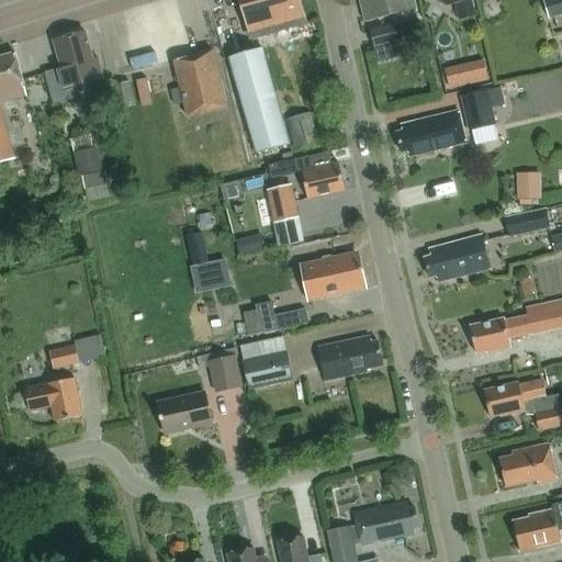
[(239,0),(250,37),(305,22),(299,0),(239,0)]
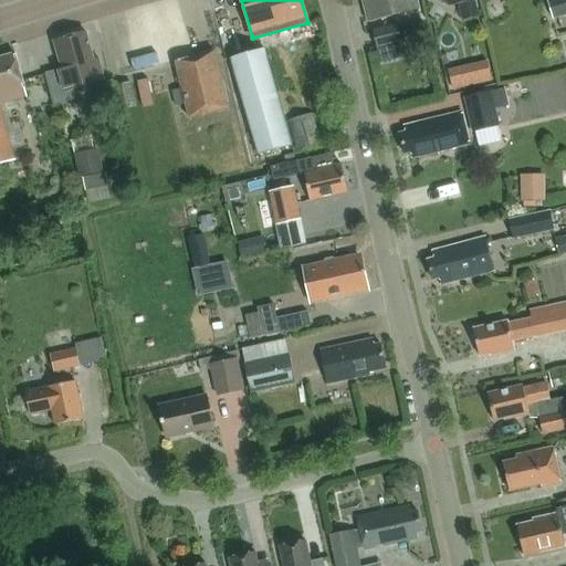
[(364,0),(370,21),(419,9),(417,0),(364,0)]
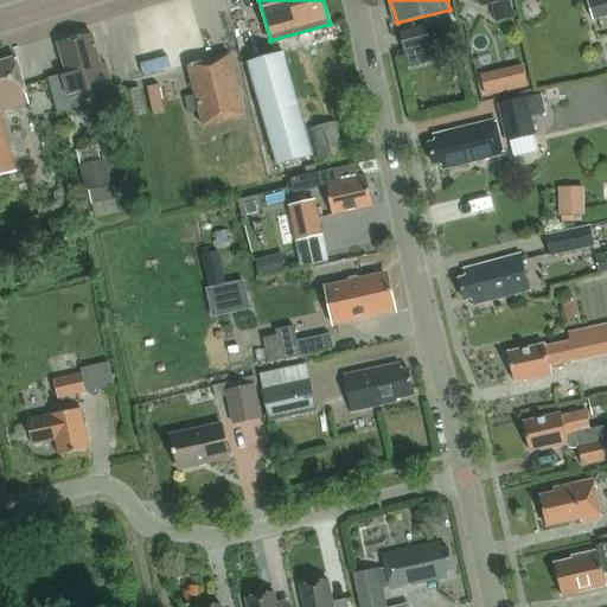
[(497,21),(515,18),(510,0),(481,0),(483,6),(492,4),(497,21)]
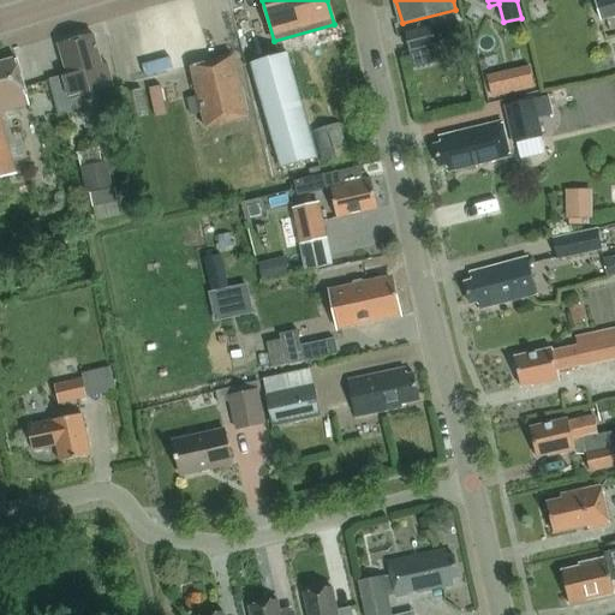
[(614,0),(595,0),(602,22),(614,18),(614,0)]
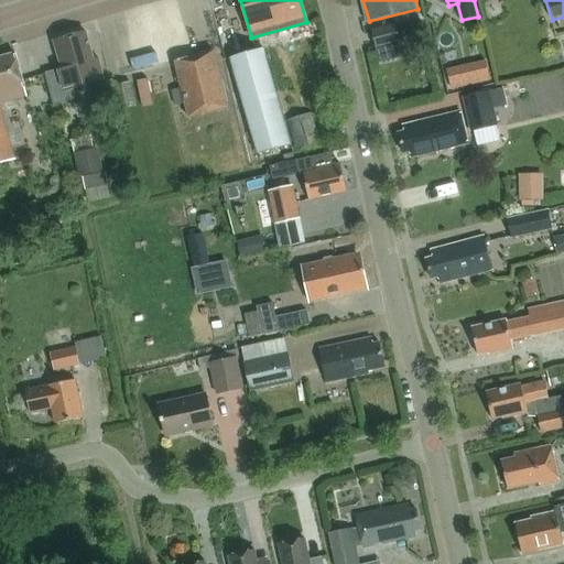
[(421,21),(405,24),(409,39),(424,35),(421,21)]
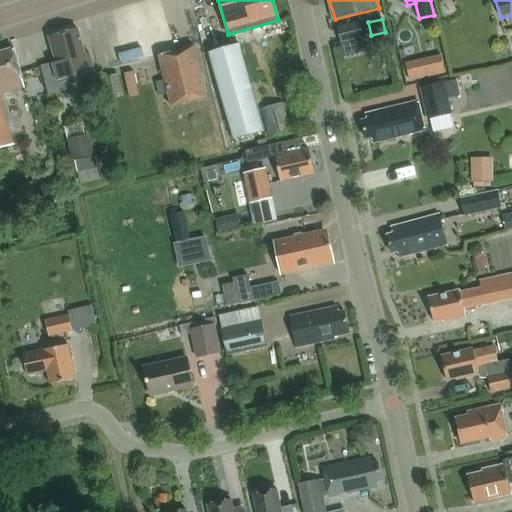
[(342,44),(366,38),(362,22),(338,28),(342,44)]
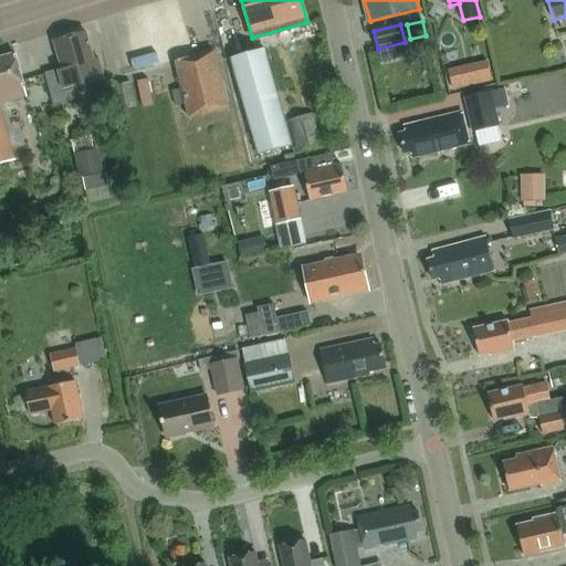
[(73,88),(104,80),(97,59),(93,60),(85,32),(53,41),(61,70),(45,74),(54,106),(76,101),(73,88)]
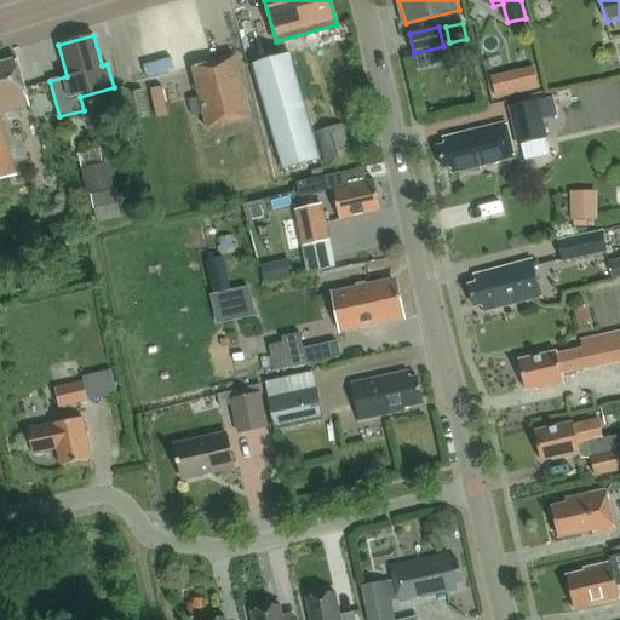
[(282,167),(317,158),(287,52),(252,62),(282,167)]
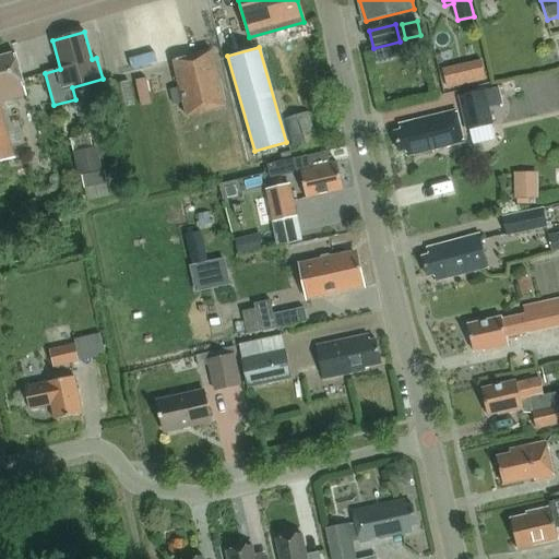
[(186,115),(225,105),(211,50),(173,59),(179,86),(169,88),(174,104),(182,100),(186,115)]
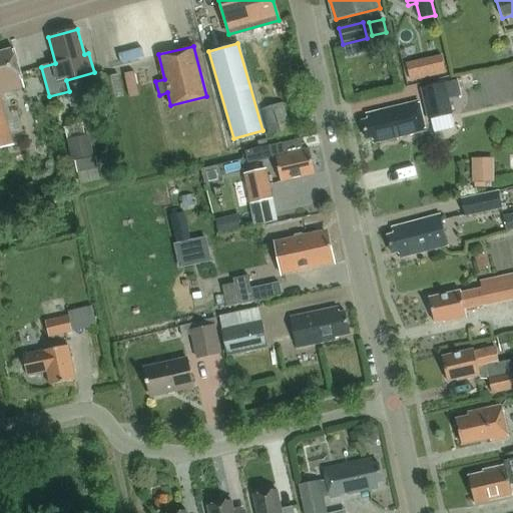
[(0,147),(14,144),(12,135),(0,94),(5,92),(17,89),(24,87),(13,48),(0,51),(0,147)]
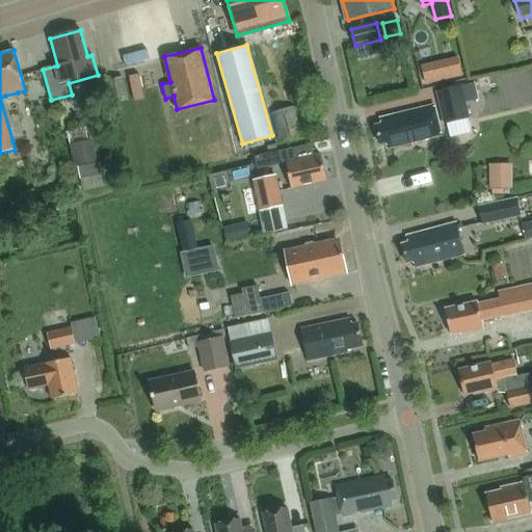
[(458,57),(434,62),(440,83),(463,78),(458,57)]
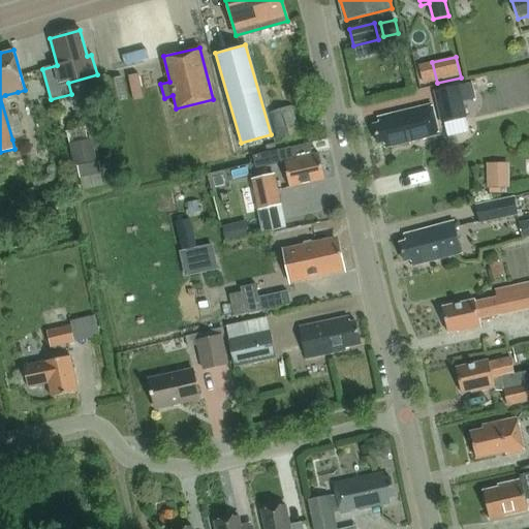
[(122,78),(106,82),(111,98),(112,103),(128,99),(122,78)]
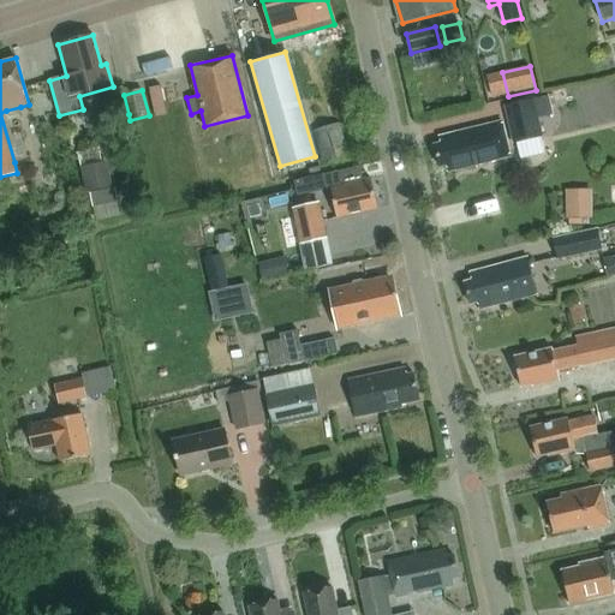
[(545,94),(503,105),(513,144),(543,137),(539,118),(550,115),(545,94)]
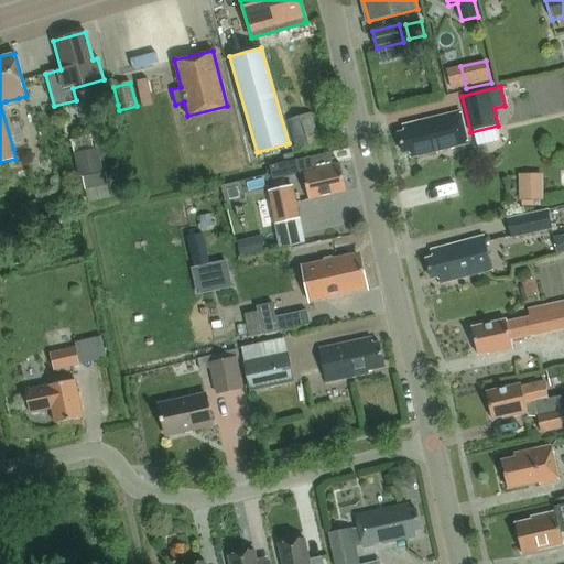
[(451,114),(449,112),(403,125),(404,130),(398,132),(403,152),(410,151),(411,158),(458,145),(459,148),(470,144),(462,110),(451,114)]
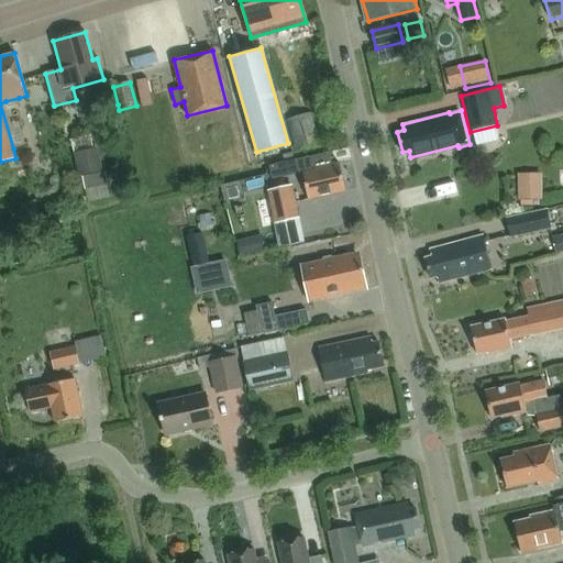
[(320,142),(311,111),(288,118),(298,148),(320,142)]
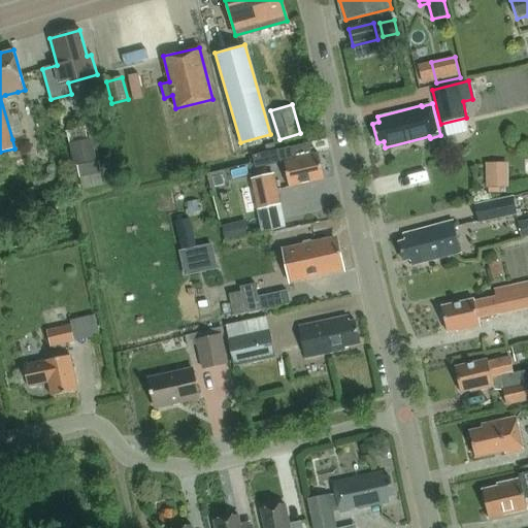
[(88,139),(69,144),(75,165),(98,159),(92,138),(88,139)]
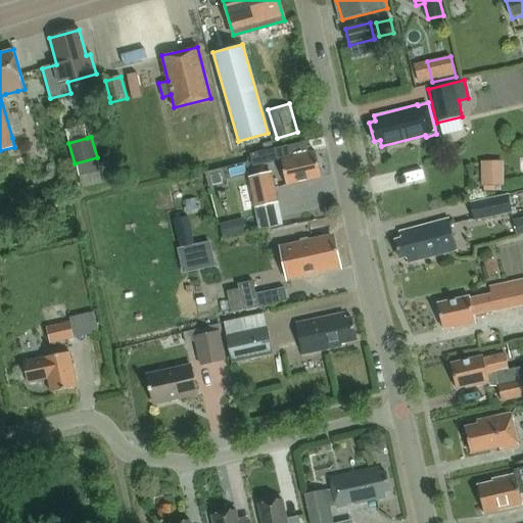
[(306,142),(275,149),(277,161),(281,160),(280,157),(308,151),(306,142)]
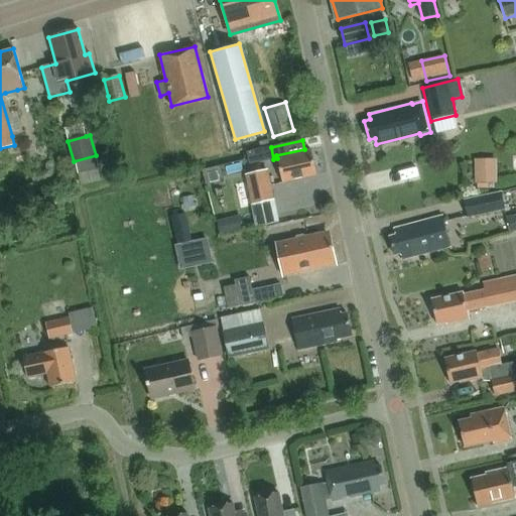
[(282,181),(315,173),(310,148),(304,149),(276,155),(277,158),(282,181)]
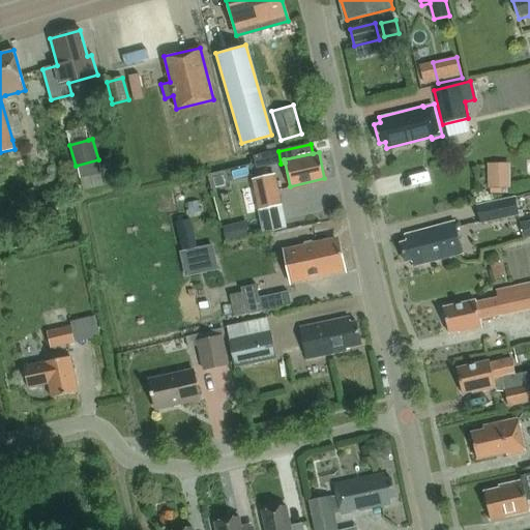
[(493,159),(495,190),(517,189),(516,158),(493,159)]
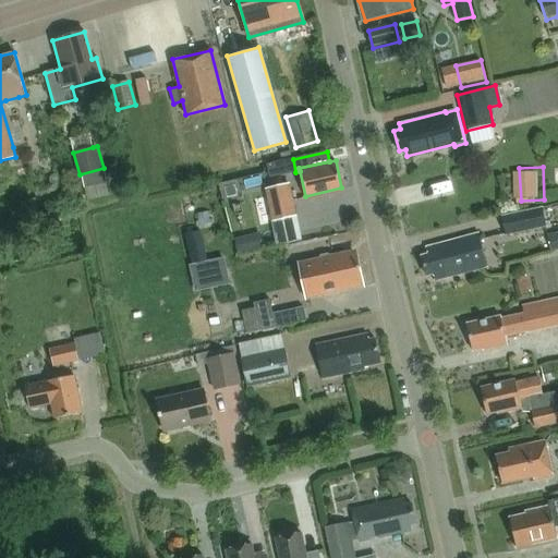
[(290,184),(265,190),(270,217),(271,221),(273,221),(296,217),(298,216),(290,184)]
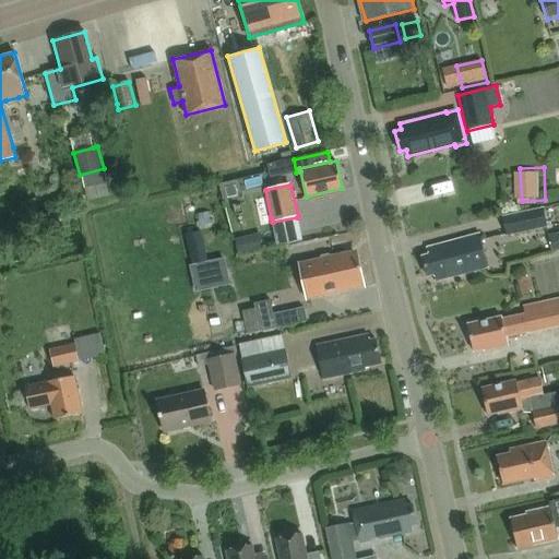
[(499,216),(503,236),(545,226),(540,206),(499,216)]
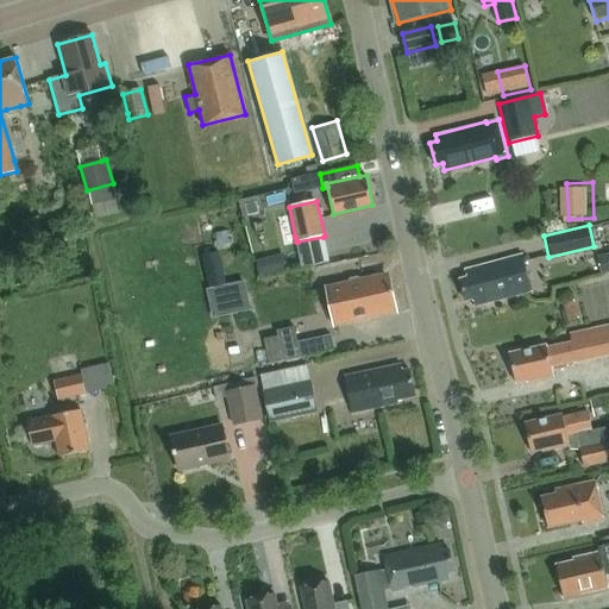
[(227,232),(215,234),(219,249),(231,245),(227,232)]
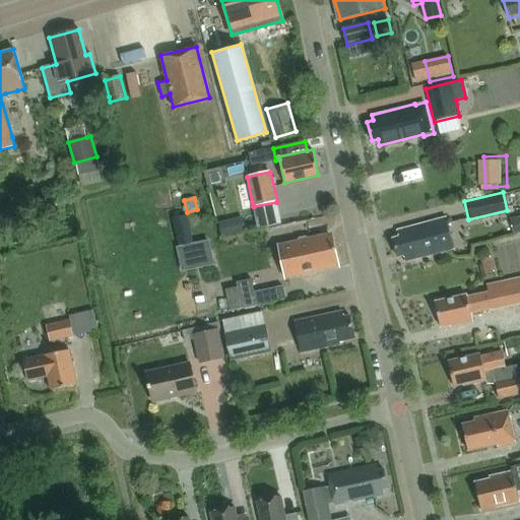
[(276,202),(254,206),(257,217),(278,212),(276,202)]
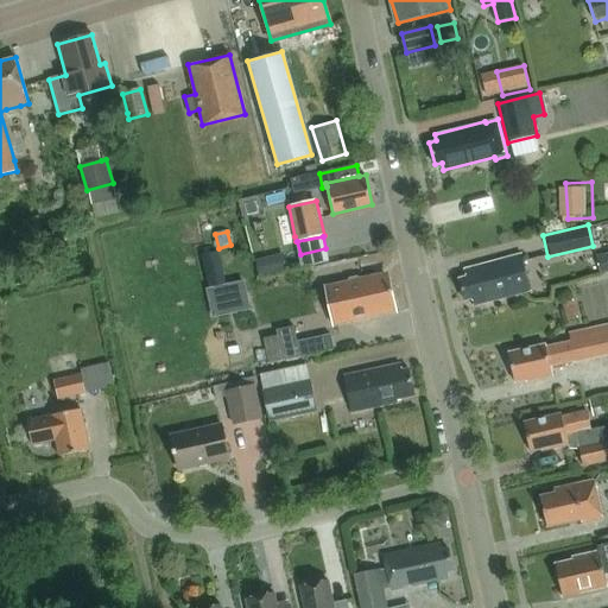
[(325,248),(301,254),(303,268),(312,266),(329,263),(325,248)]
